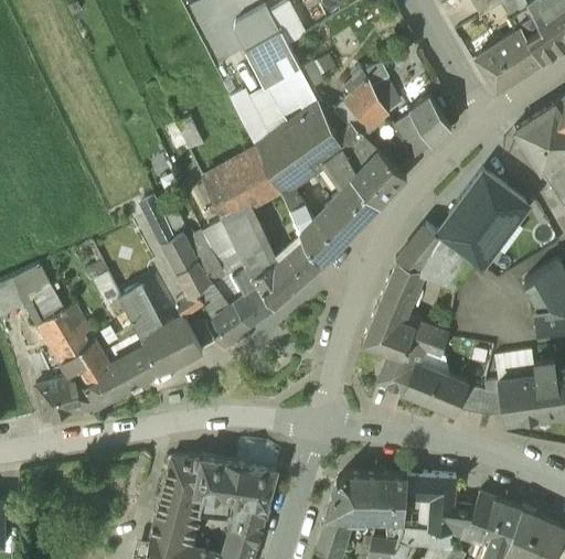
[(468,0),(479,19),(502,6),(499,0),(468,0)]
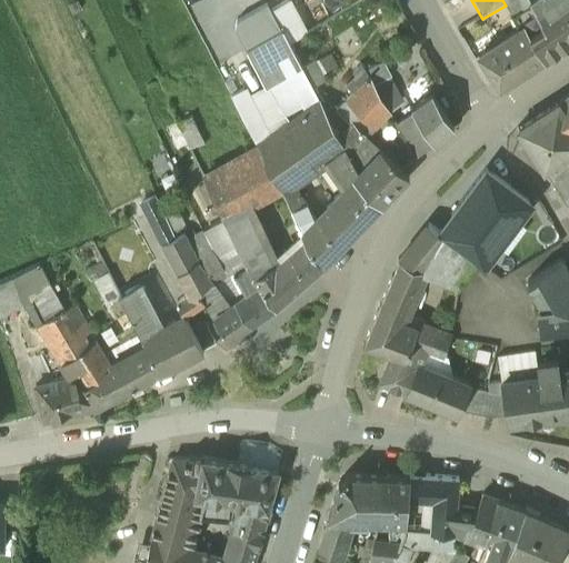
[(530,6),(526,0),(502,0),(506,6),(513,19),(516,18),(522,30),(525,29),(529,37),(543,29),(530,6)]
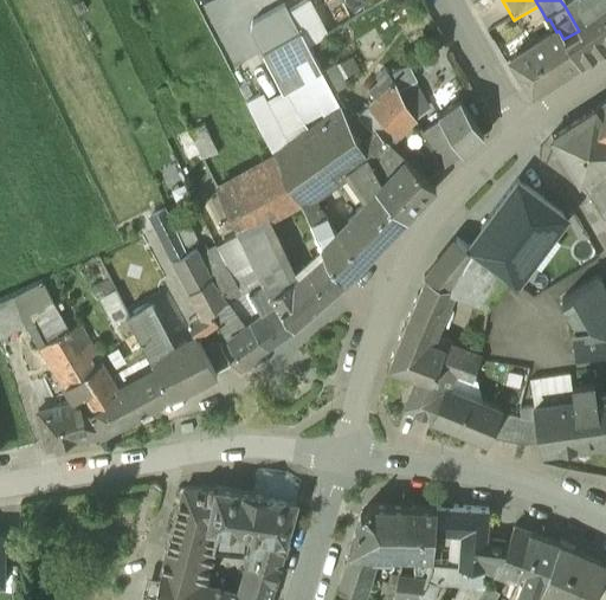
[(605,0),(588,0),(584,4),(580,0),(572,0),(565,6),(579,31),(563,39),(579,68),(605,47),(605,0)]
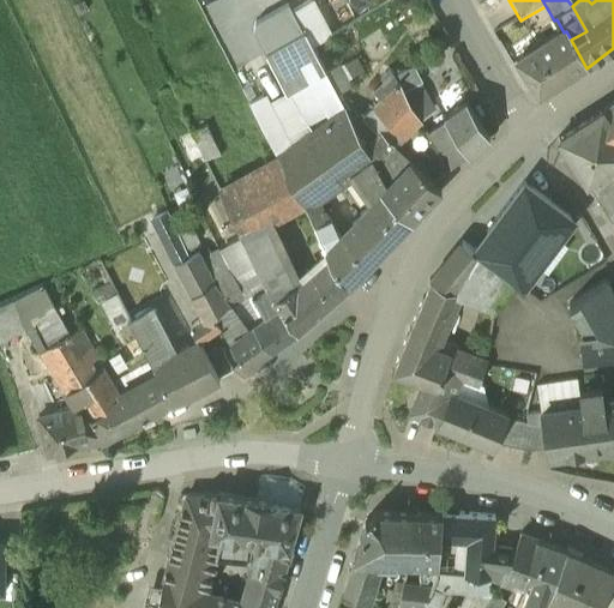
[(253,35),(266,56),(304,35),(289,8),(256,28),(253,35)]
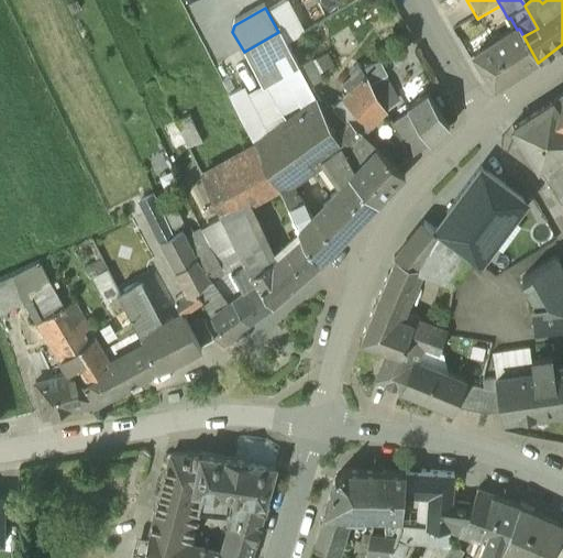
[(517,30),(473,59),(493,90),(538,63),(523,36),(519,29),(517,30)]
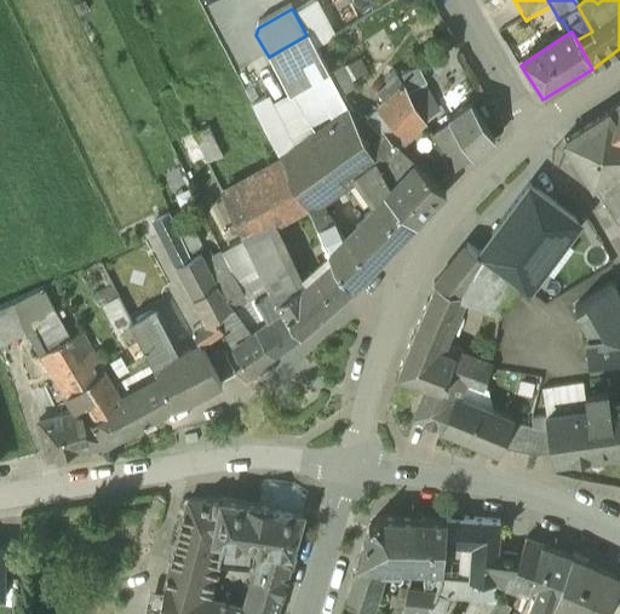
[(306,35),(269,57),(290,97),(328,75),(306,35)]
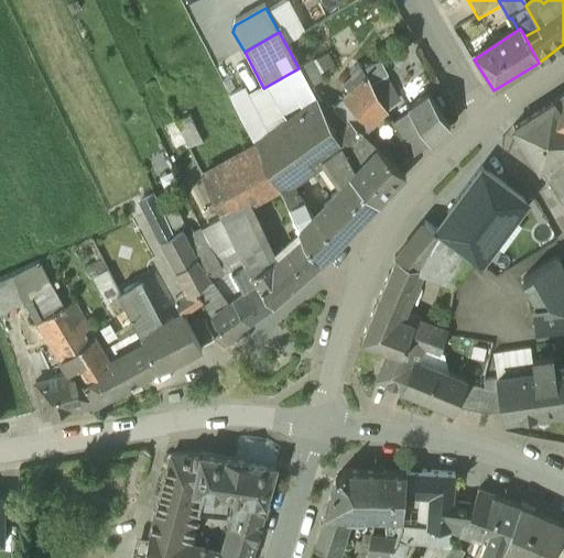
[(388,61),(380,64),(388,77),(370,85),(379,100),(402,88),(388,61)]
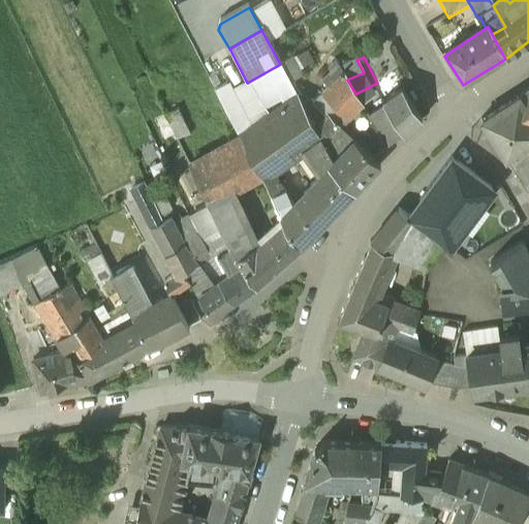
[(303,78),(292,58),(280,64),(290,84),(303,78)]
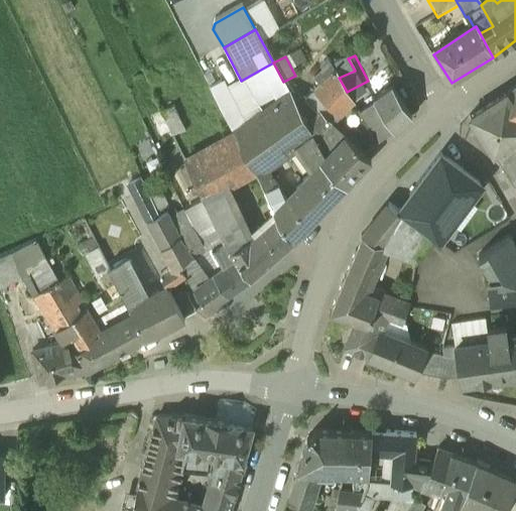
[(348,58),(332,67),(335,73),(336,73),(339,78),(355,71),(348,58)]
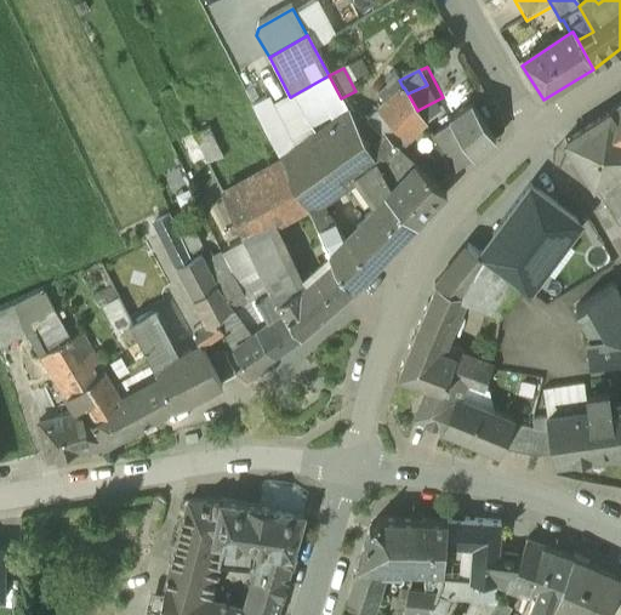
[(391,100),(368,121),(383,137),(385,136),(399,149),(425,124),(417,110),(408,94),(404,87),(403,87),(393,97),(391,95),(388,97),(391,100)]
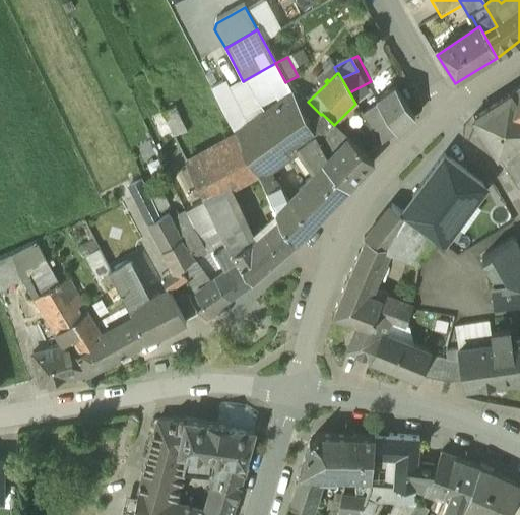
[(263,117),(243,81),(228,88),(223,81),(210,89),(236,136),(263,117)]
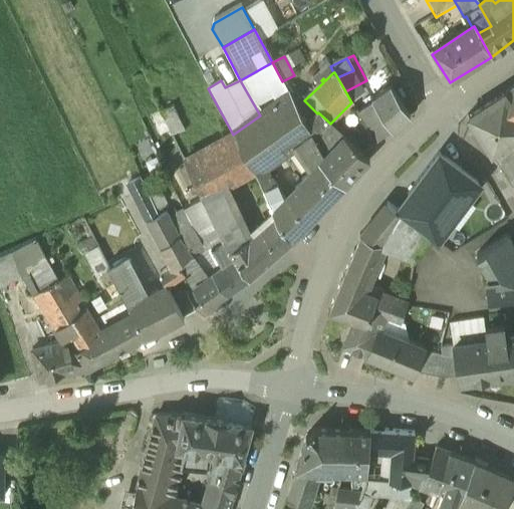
[(410,117),(390,87),(371,100),(382,119),(377,122),(384,138),(391,132),(391,133),(410,117)]
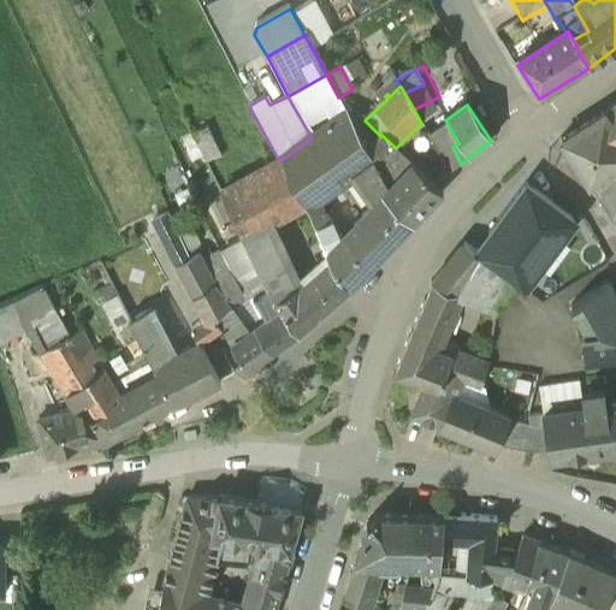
[(615,107),(604,116),(615,135),(615,107)]
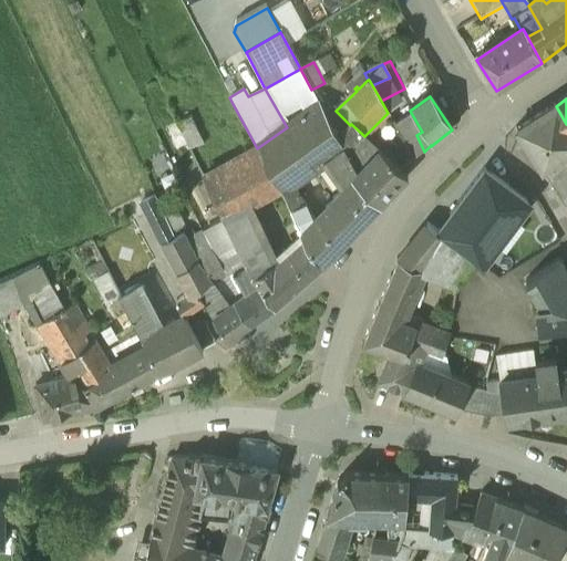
[(287,127),(257,148),(268,170),(281,190),(281,191),(292,184),(343,148),(338,138),(325,114),(320,105),(287,127)]
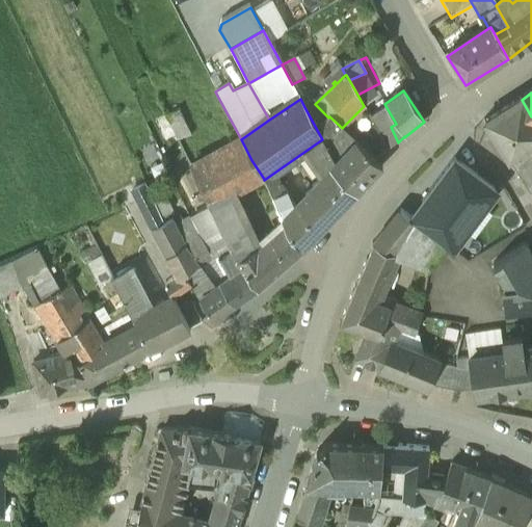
[(522,100),(484,124),(529,195),(531,193),(531,154),(529,149),(531,147),(531,116),(522,100)]
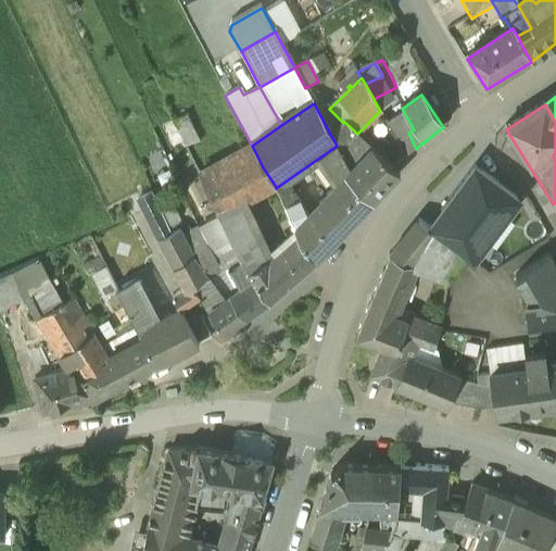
[(343,123),(329,109),(328,109),(327,107),(318,112),(331,136),(343,123)]
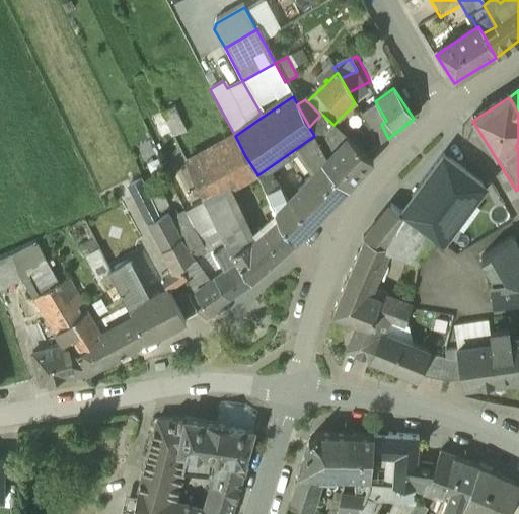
[(187,131),(174,106),(162,114),(173,137),(187,131)]
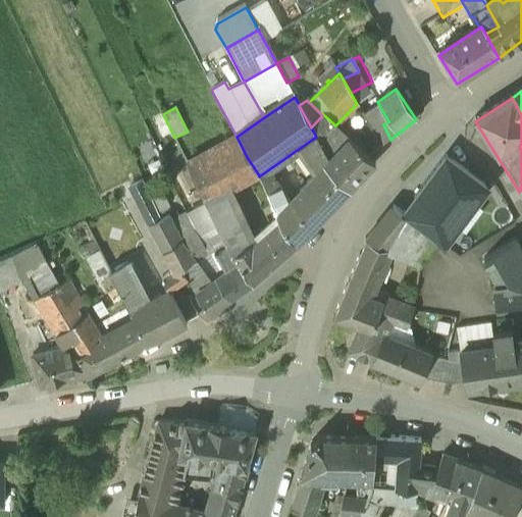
[(335,125),(323,114),(322,115),(311,127),(316,137),(321,146),(329,160),(350,140),(335,125)]
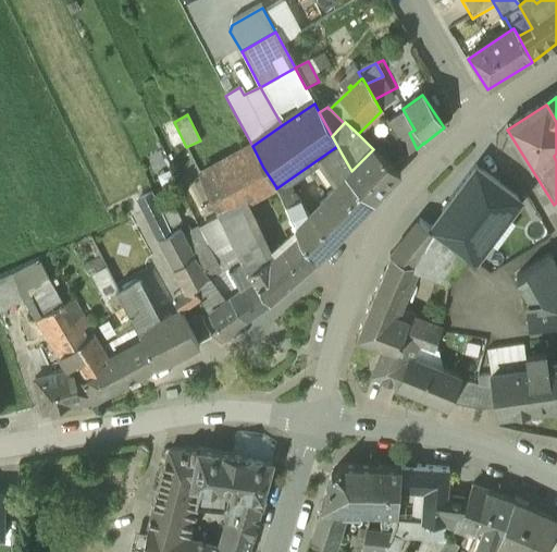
[(409,133),(405,125),(393,133),(406,158),(417,149),(409,133)]
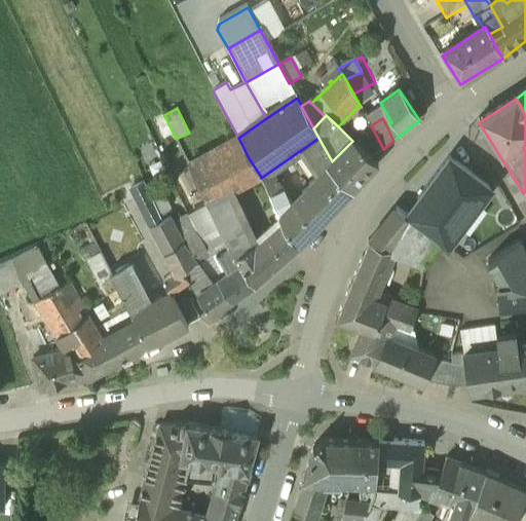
[(238,138),(188,164),(208,203),(228,193),(261,177),(249,158),(238,138)]
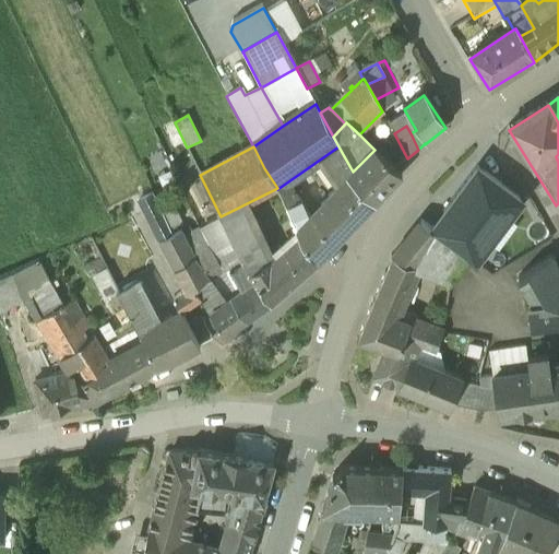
[(353,172),(344,180),(375,203),(401,176),(375,150),(353,172)]
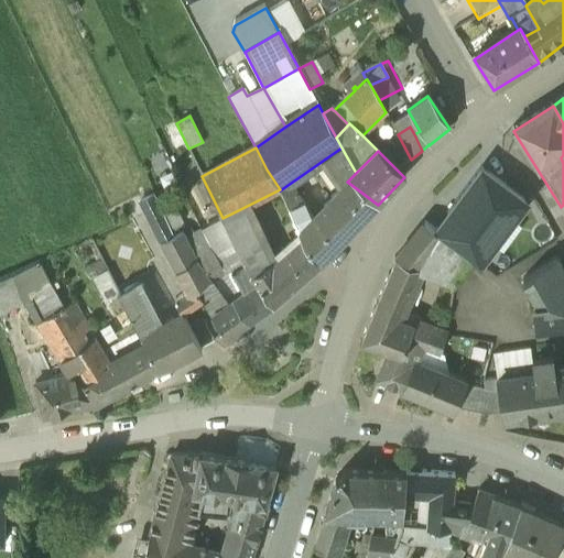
[(347,157),(339,162),(338,168),(343,187),(347,182),(356,173),(347,157)]
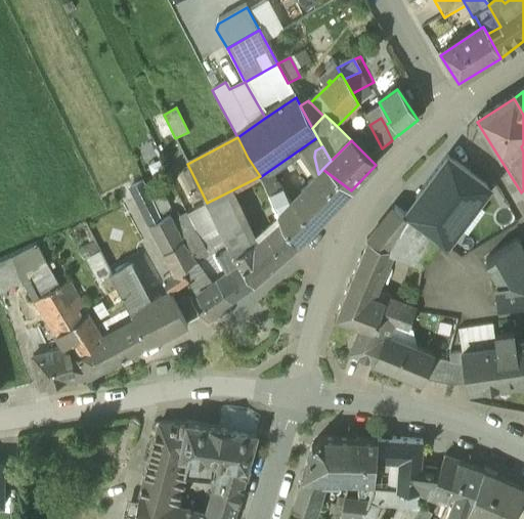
[(447,158),(403,215),(437,242),(446,249),(491,190),(447,158)]
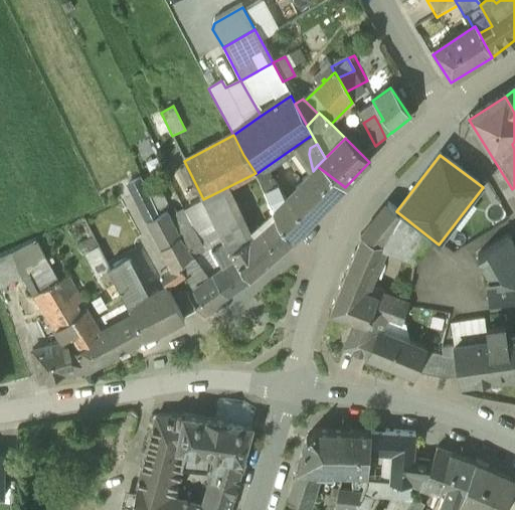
[(313,171),(285,199),(266,167),(256,173),(276,219),(278,223),(292,241),(345,187),(317,166),(313,171)]
